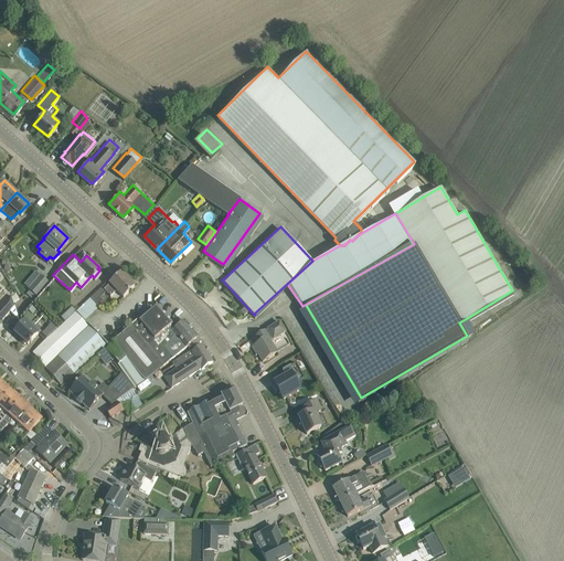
[(123,294),(134,283),(120,270),(103,286),(109,293),(116,287),(123,294)]
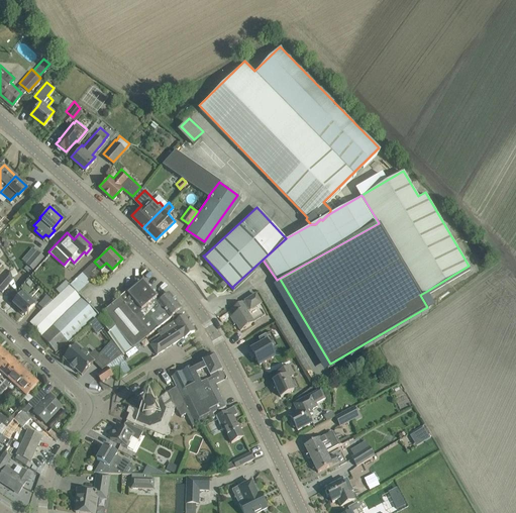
[(31,257),(30,257),(25,263),(32,269),(43,255),(36,249),(31,257)]
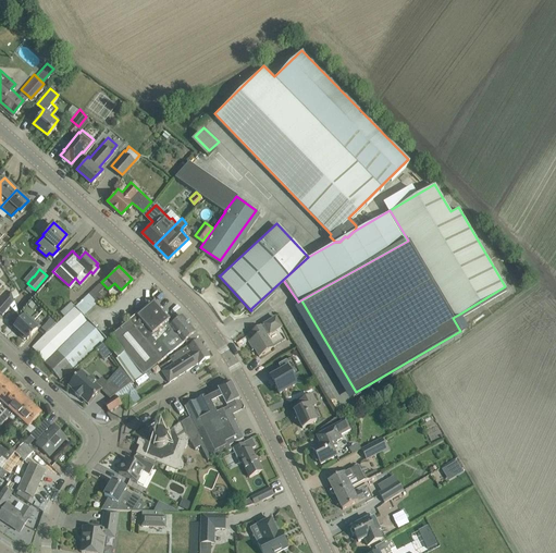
[(88,291),(97,299),(97,300),(102,295),(93,285),(88,291)]
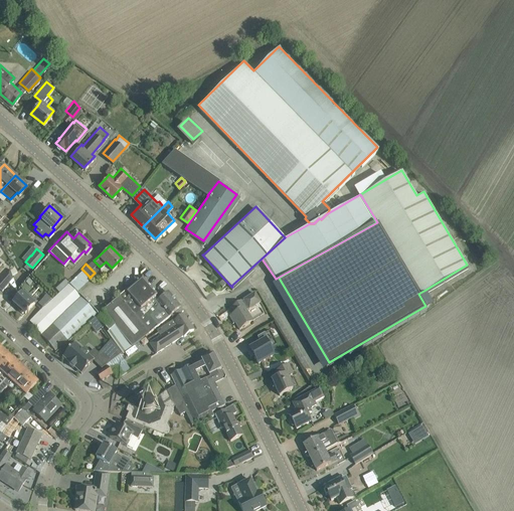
[(0,276),(0,287),(1,288),(8,281),(16,289),(17,289),(9,267),(0,276)]
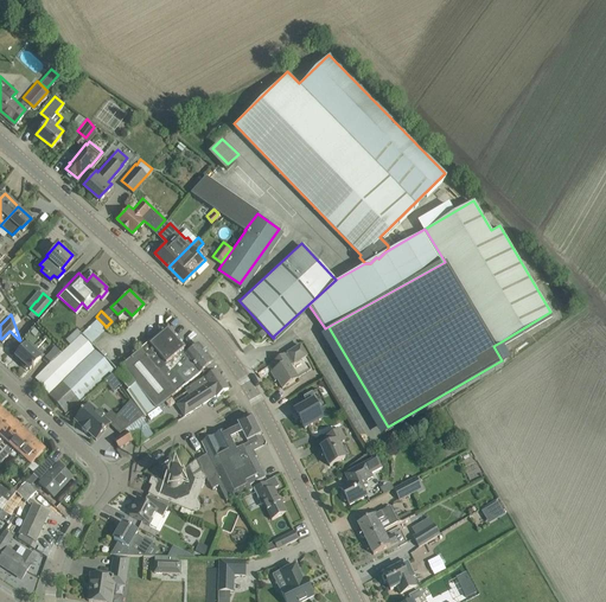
[(96,316),(82,331),(90,340),(106,326),(96,316)]
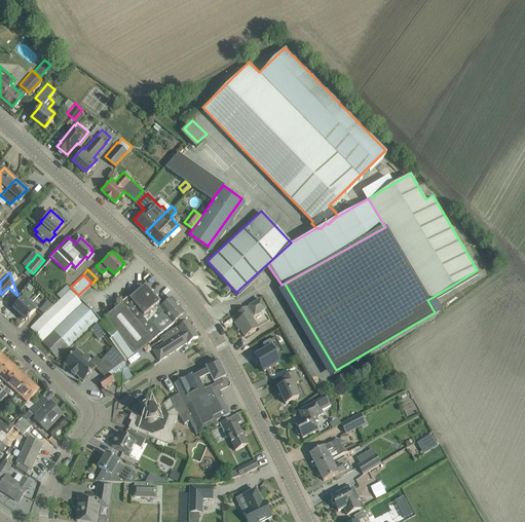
[(145,280),(98,321),(100,323),(110,335),(109,336),(113,342),(124,358),(148,340),(178,317),(180,320),(186,314),(171,295),(166,299),(166,298),(161,297),(160,298),(145,280)]
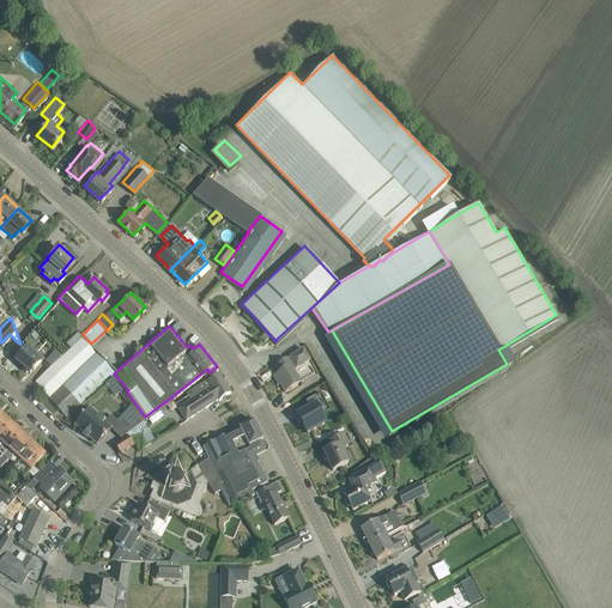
[(115,369),(83,335),(35,378),(66,414),(115,369)]
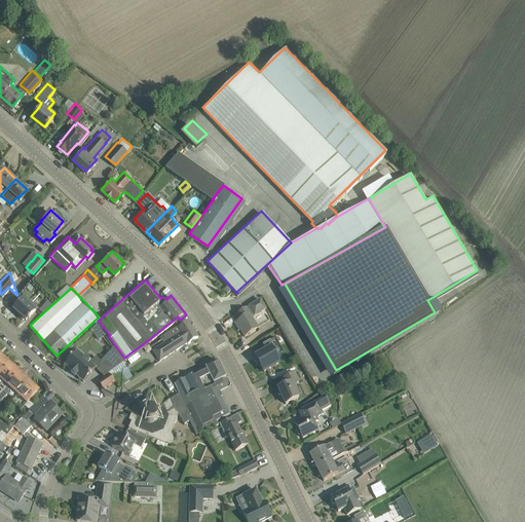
[(37,305),(24,293),(22,295),(23,296),(13,306),(20,312),(19,314),(22,318),(24,317),(25,318),(27,317),(29,315),(28,314),(33,309),(35,307),(37,305)]
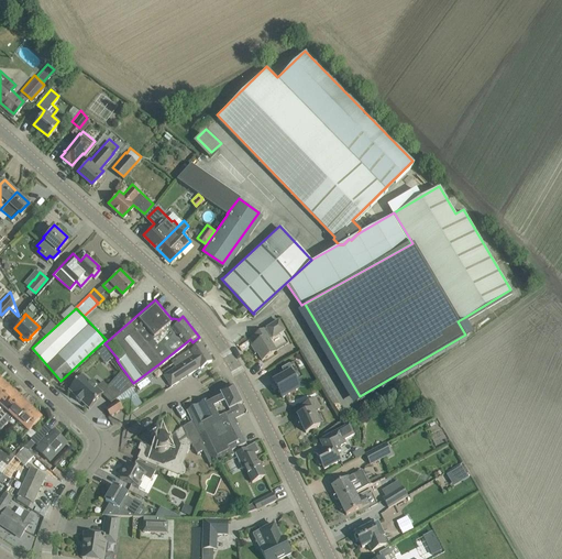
[(256,339),(252,341),(256,349),(261,358),(275,349),(274,347),(286,340),(283,333),(286,332),(283,328),(284,327),(278,317),(252,333),(256,339)]
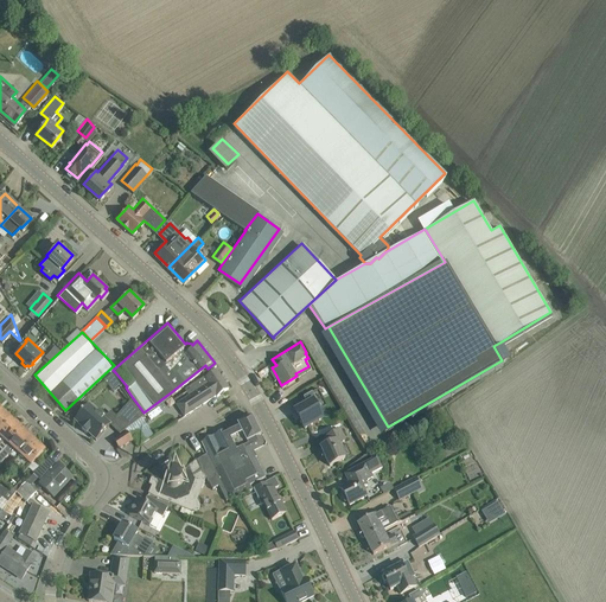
[(228,385),(216,367),(205,375),(204,373),(184,386),(189,392),(176,401),(177,402),(173,403),(180,414),(183,411),(183,412),(215,391),(216,392),(228,385)]
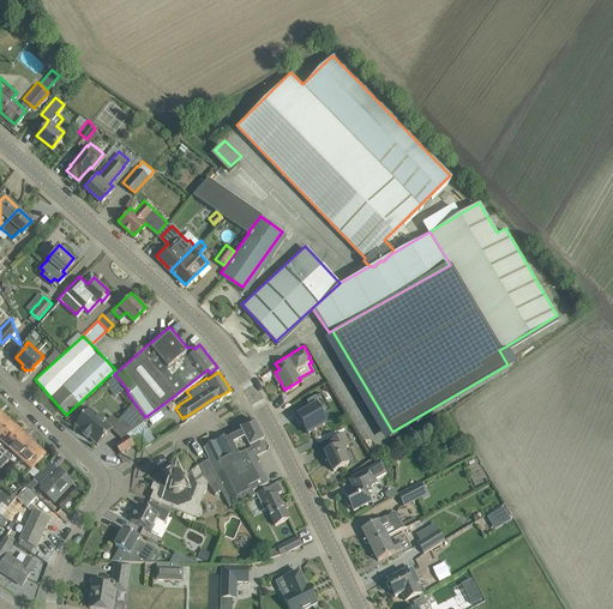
[(310,405),(298,411),(307,429),(325,420),(320,410),(323,409),(316,393),(306,398),(310,405)]
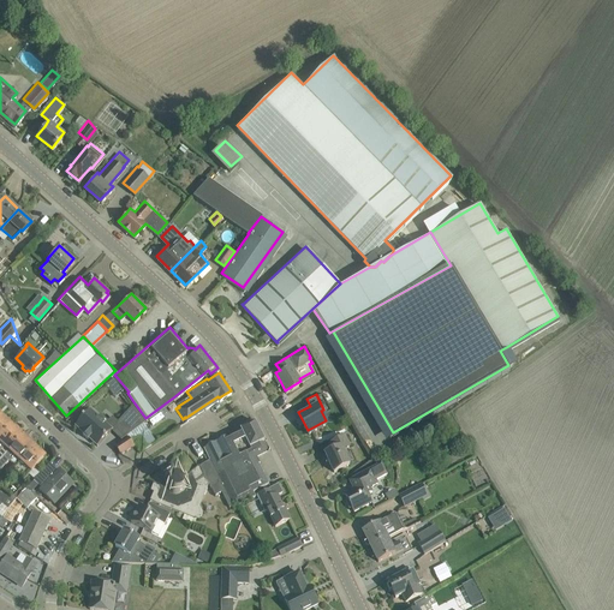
[(89,406),(75,422),(82,429),(81,430),(87,436),(89,435),(96,443),(113,425),(124,435),(126,432),(131,429),(143,420),(145,418),(132,400),(117,418),(112,413),(107,418),(100,411),(97,413),(89,406)]
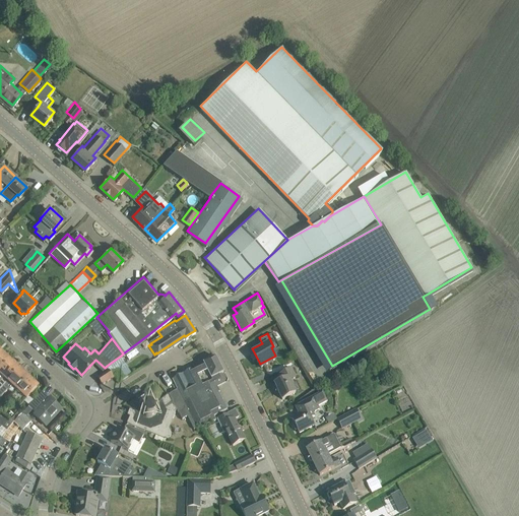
[(0,367),(9,358),(1,348),(0,349),(0,367)]
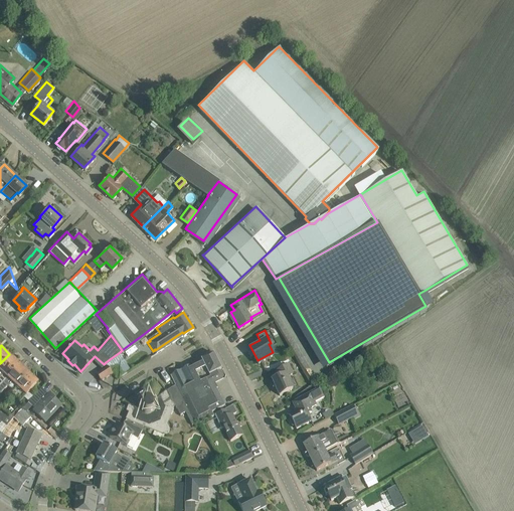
[(191,362),(170,372),(180,392),(172,396),(174,401),(179,412),(185,409),(191,422),(212,411),(211,408),(224,402),(213,379),(220,376),(222,371),(220,367),(221,366),(213,350),(200,357),(201,358),(191,362)]
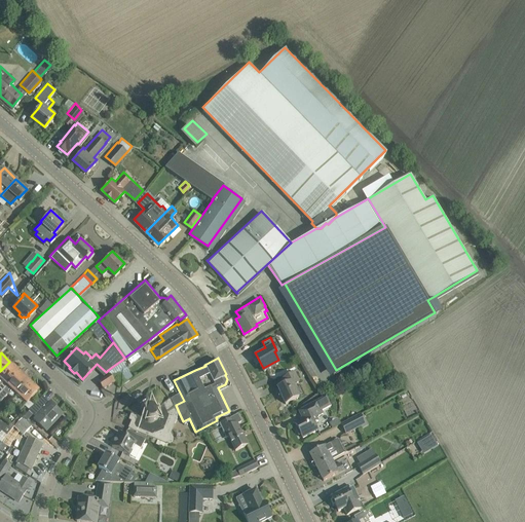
[(112,367),(108,370),(109,372),(114,378),(115,378),(119,383),(133,375),(122,360),(112,367)]
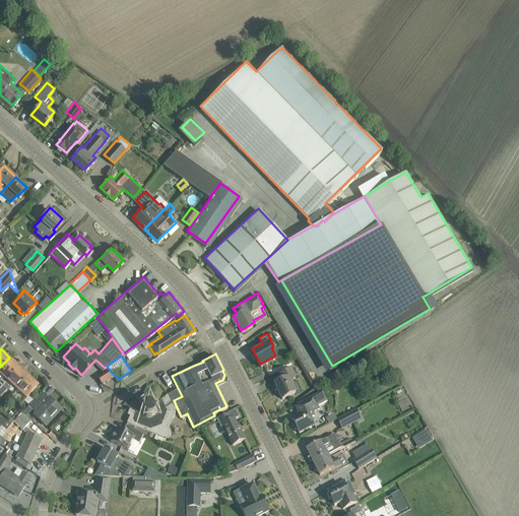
[(9,358),(0,367),(0,372),(3,376),(0,379),(0,386),(18,366),(9,358)]
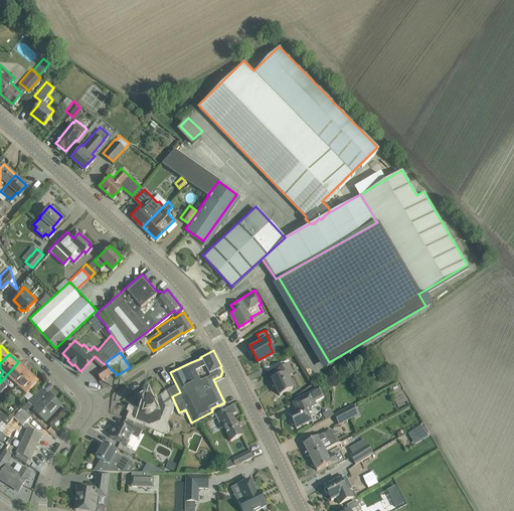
[(28,371),(18,362),(0,382),(0,389),(10,378),(16,383),(28,371)]
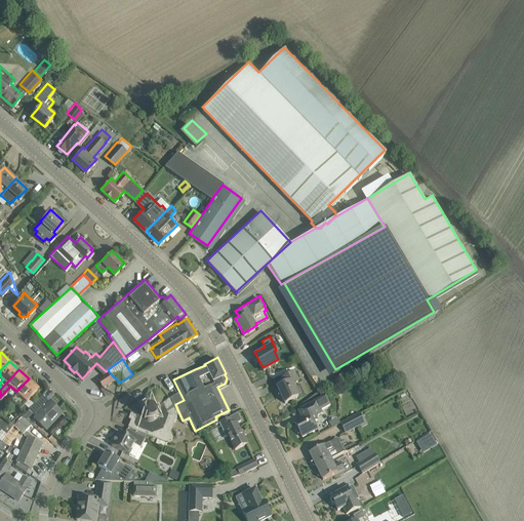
[(292,370),(290,371),(282,375),(284,382),(277,386),(284,400),(297,394),(291,382),(297,379),(292,370)]
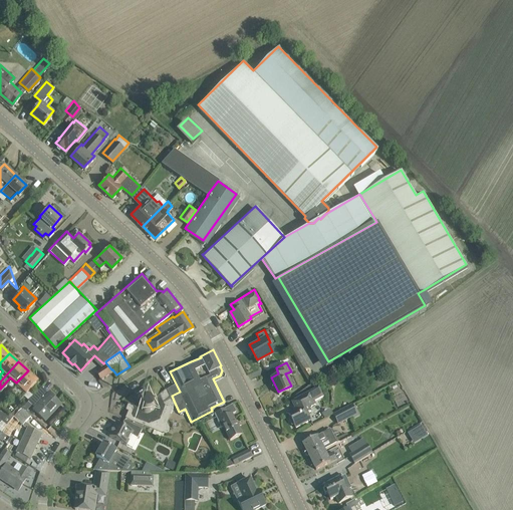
[(106,363),(95,370),(99,377),(111,369),(106,363)]
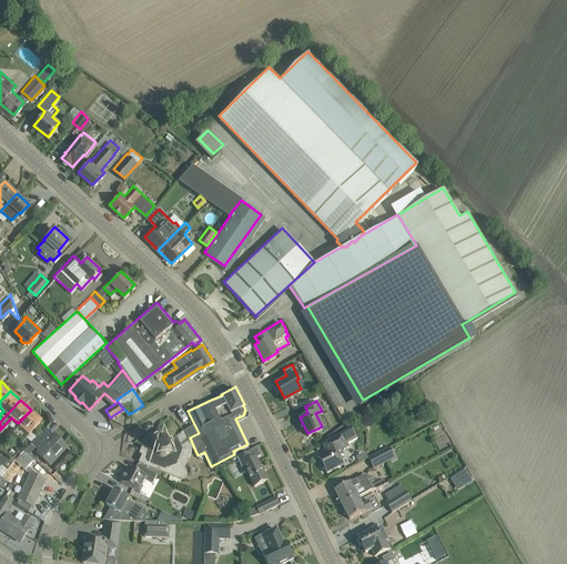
[(41,419),(31,410),(18,423),(11,431),(21,441),(41,419)]
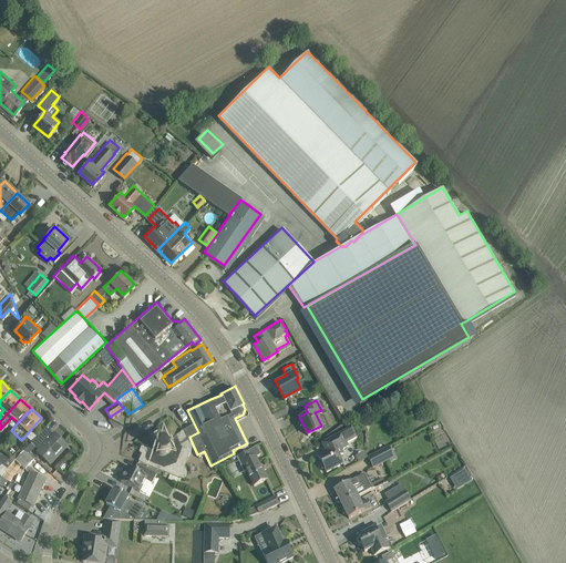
[(53,431),(51,432),(49,431),(50,429),(44,425),(31,439),(39,447),(37,449),(50,461),(67,443),(53,431)]
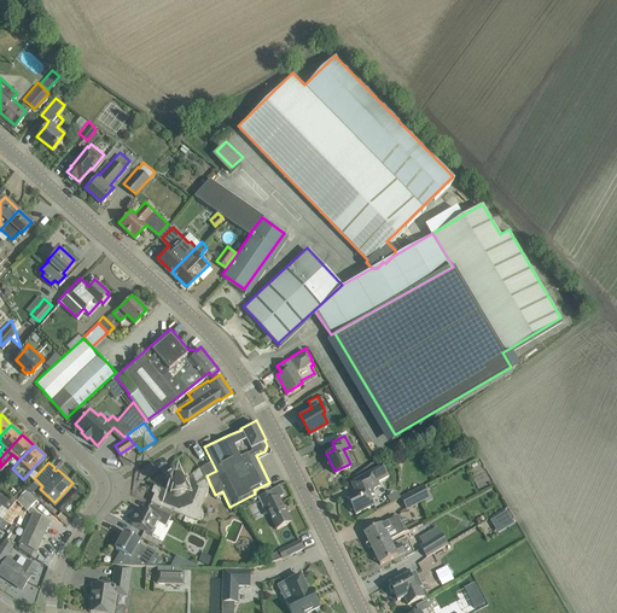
[(351,505),(355,511),(373,501),(368,492),(373,490),(371,486),(378,482),(377,479),(389,473),(383,462),(354,478),(358,485),(345,492),(348,498),(347,500),(349,506),(351,505)]
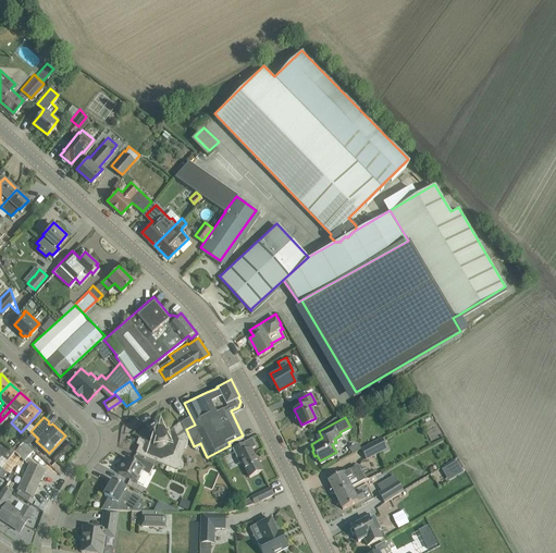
[(138,441),(135,450),(180,467),(183,461),(180,454),(188,434),(186,429),(178,419),(163,429),(162,428),(161,428),(160,428),(159,428),(158,428),(157,428),(156,429),(155,430),(153,431),(152,431),(151,433),(151,434),(151,437),(151,438),(152,440),(138,433),(136,440),(138,441)]
